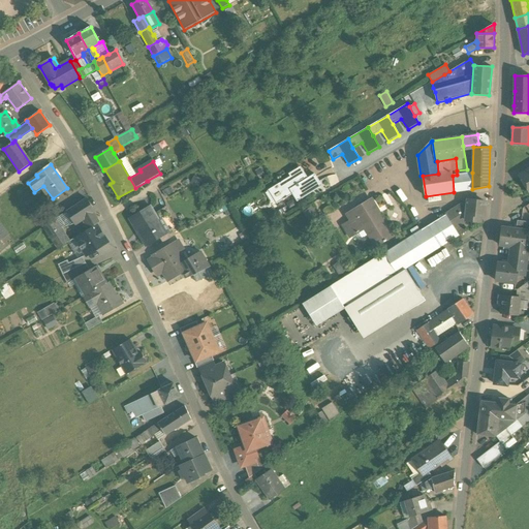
[(528,168),(519,176),(526,187),(527,186),(528,188),(528,168)]
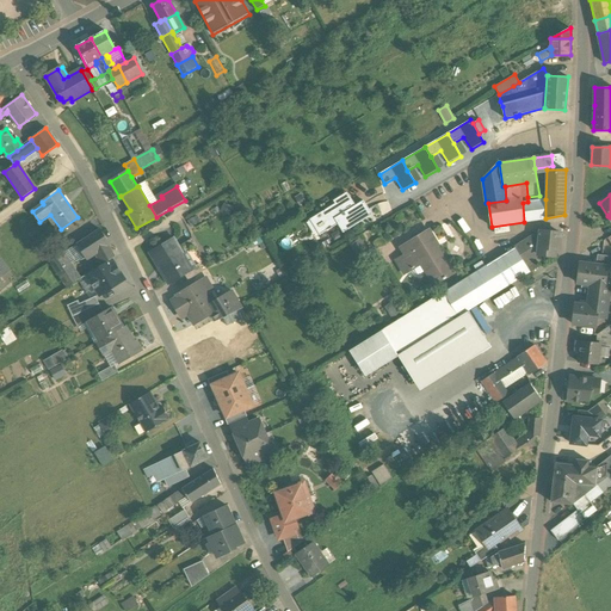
[(353,209),(345,196),(334,202),(335,205),(314,218),(320,228),(325,226),(328,230),(338,224),(344,233),(352,227),(351,224),(370,213),(364,202),(353,209)]
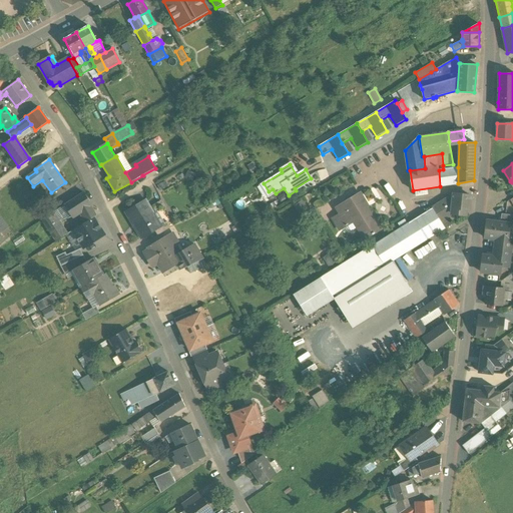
[(443,169),(439,170),(440,186),(458,183),(458,167),(443,169)]
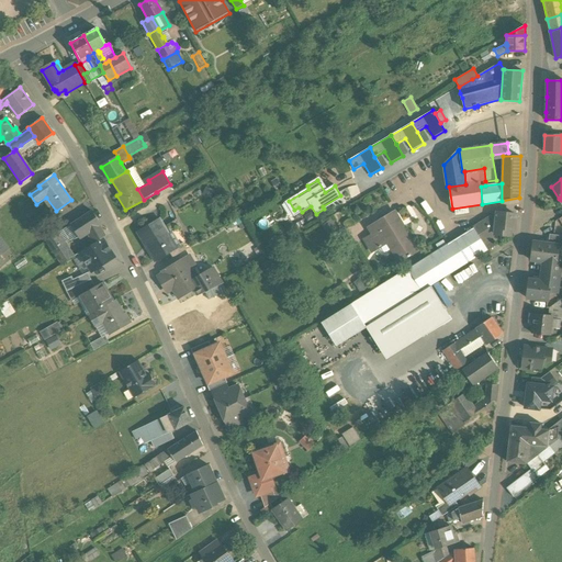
[(289,201),(285,203),(294,216),(302,212),(299,208),(294,210),(289,201)]
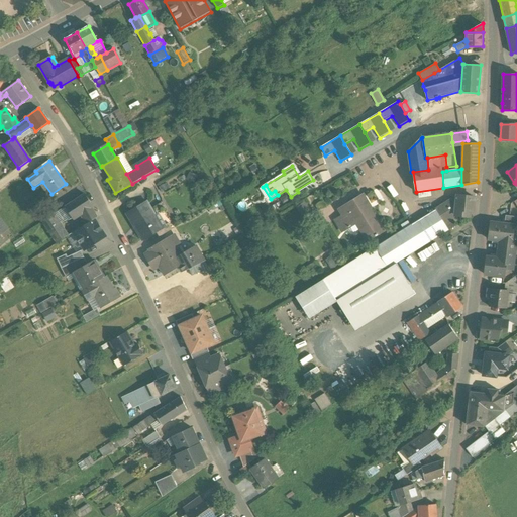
[(81,215),(92,207),(84,194),(66,207),(74,219),(81,215)]
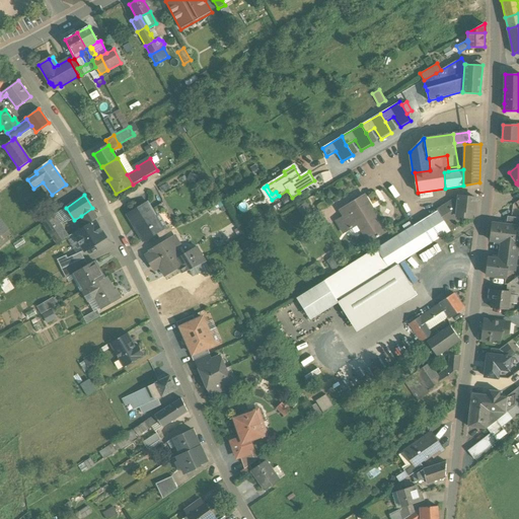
[(364,196),(340,210),(344,217),(344,216),(350,226),(351,226),(362,219),(366,227),(361,230),(368,242),(384,232),(369,207),(371,206),(364,196)]
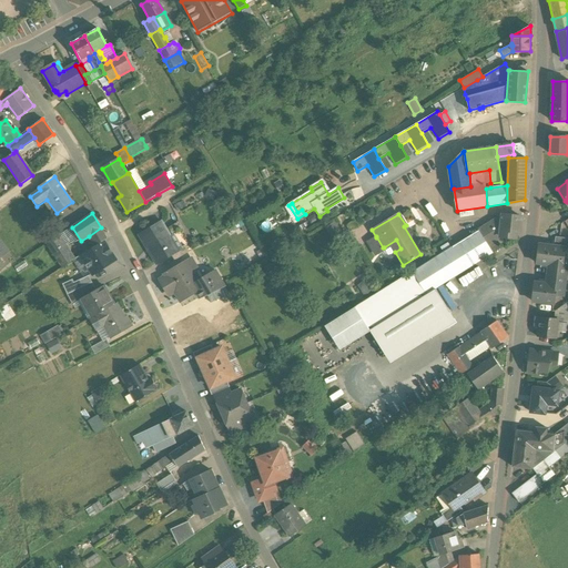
[(503,215),(478,231),(486,242),(494,237),(495,240),(500,236),(499,236),(503,215)]
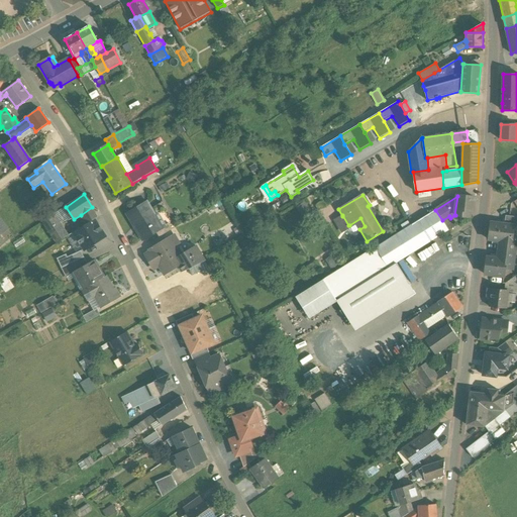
[(475,198),(457,196),(454,215),(455,215),(469,217),(470,211),(473,212),(475,198)]
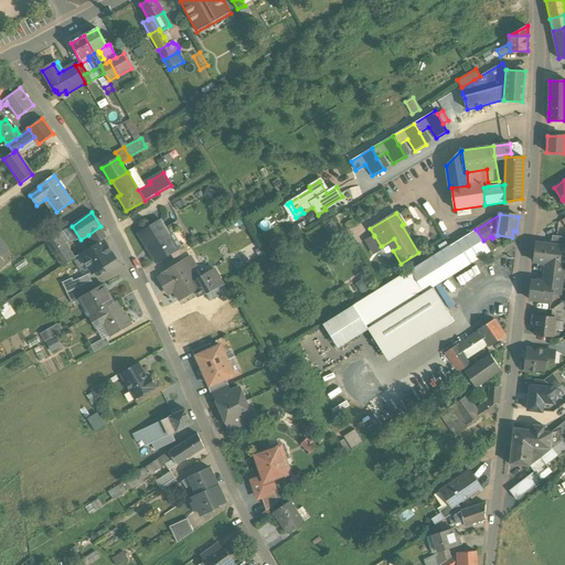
[(178,248),(160,222),(138,234),(147,247),(149,246),(158,262),(170,254),(178,249),(178,248)]
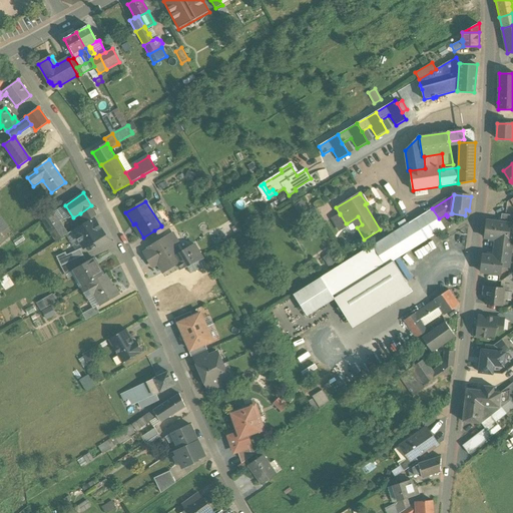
[(91,205),(80,213),(86,222),(96,215),(91,205)]
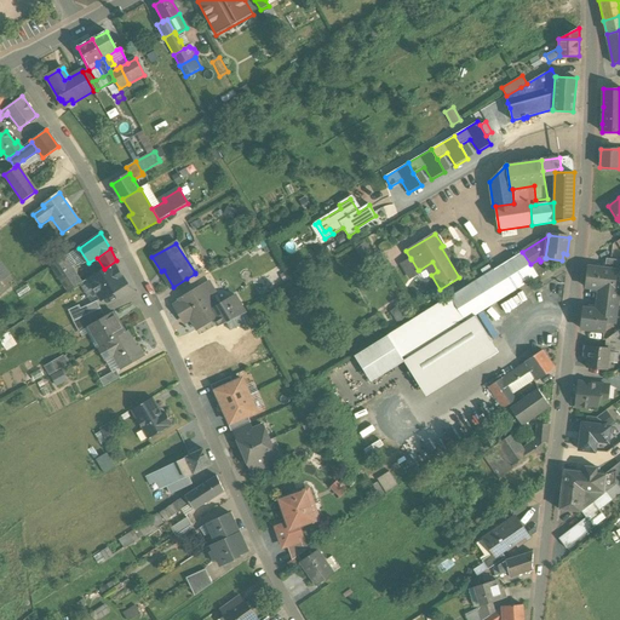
[(522,252),(494,268),(449,297),(465,322),(475,316),(538,276),(530,264),(522,252)]
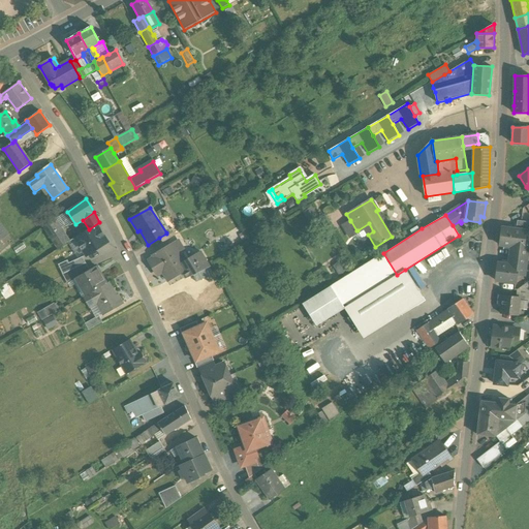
[(55,219),(43,227),(58,249),(69,242),(58,224),(55,219)]
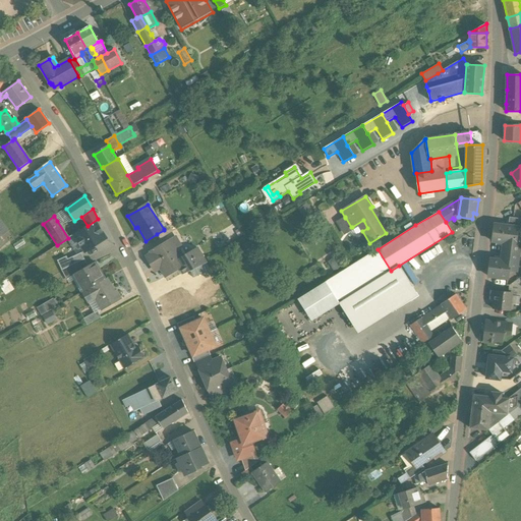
[(351,227),(345,217),(345,218),(337,222),(345,234),(353,229),(352,227),(351,227)]
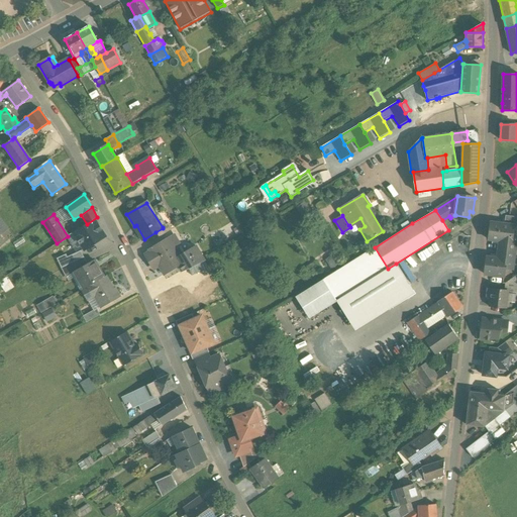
[(0,216),(0,235),(9,229),(0,216)]
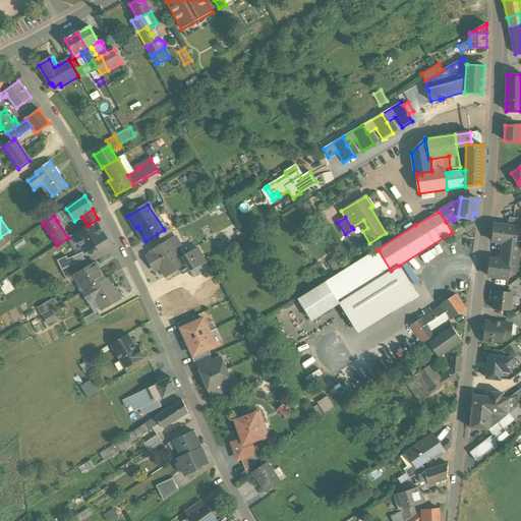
[(453,218),(446,222),(452,232),(459,228),(454,220),(453,218)]
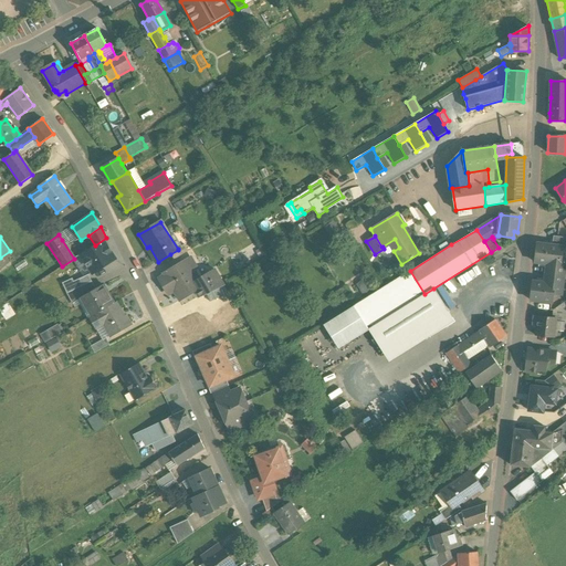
[(565,238),(558,237),(553,237),(552,245),(563,247),(562,248),(565,248),(565,238)]
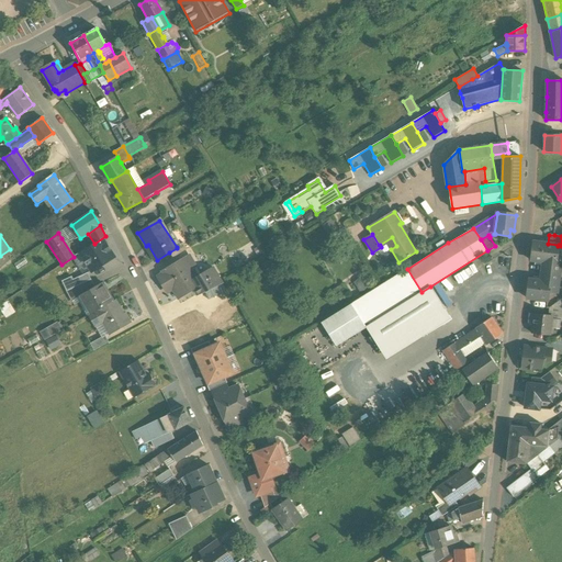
[(92,272),(114,257),(102,238),(80,254),(92,272)]
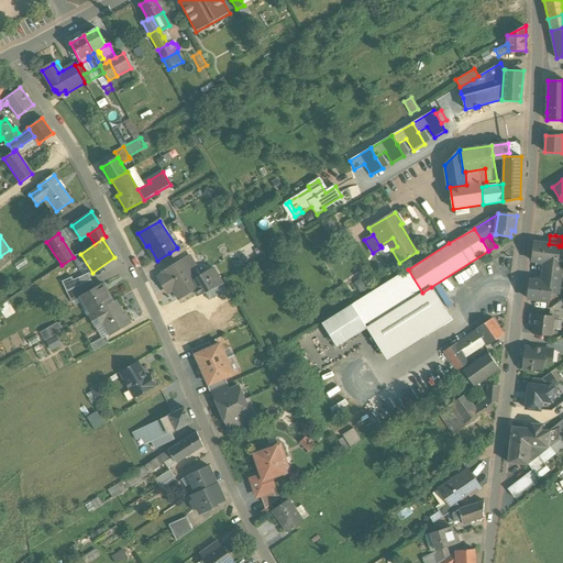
[(549,244),(533,242),(531,262),(543,263),(542,272),(560,274),(562,264),(558,263),(559,246),(560,245),(549,244)]
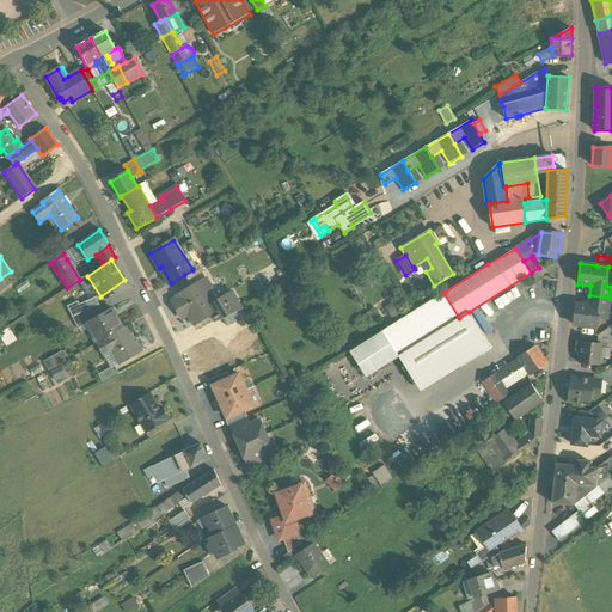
[(200,264),(193,269),(193,270),(184,275),(188,281),(203,273),(200,264)]
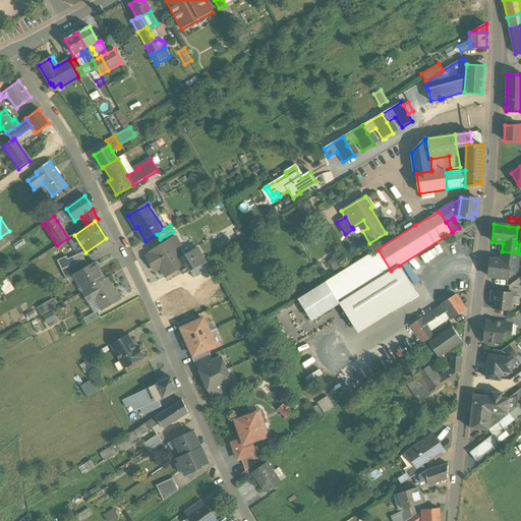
[(240,229),(235,233),(238,238),(243,234),(240,229)]
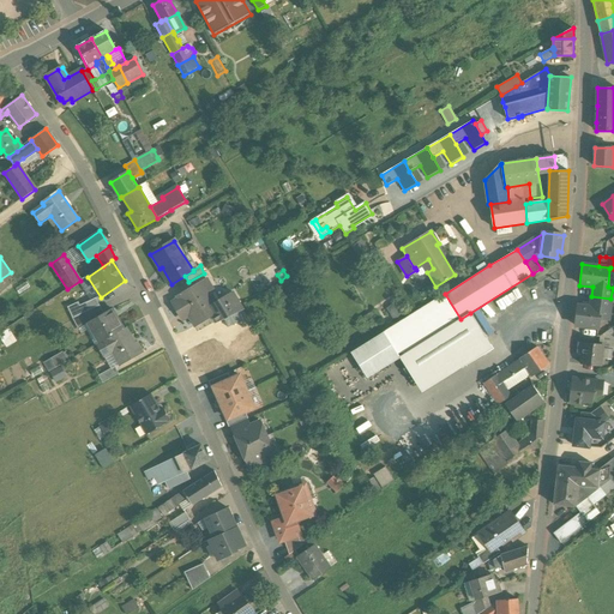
[(215,293),(208,280),(202,283),(209,296),(211,295),(215,293)]
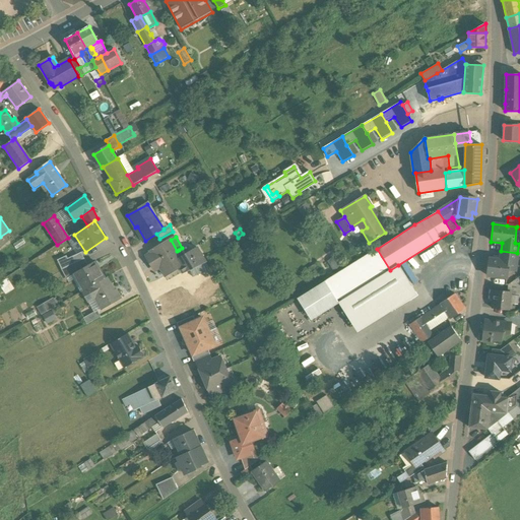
[(26,244),(22,238),(12,244),(16,250),(26,244)]
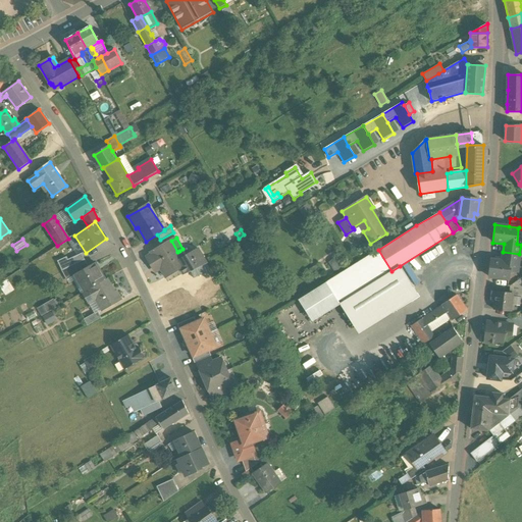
[(177,252),(171,241),(151,253),(152,254),(147,256),(153,266),(157,263),(165,277),(180,268),(188,264),(184,258),(179,251),(177,252)]
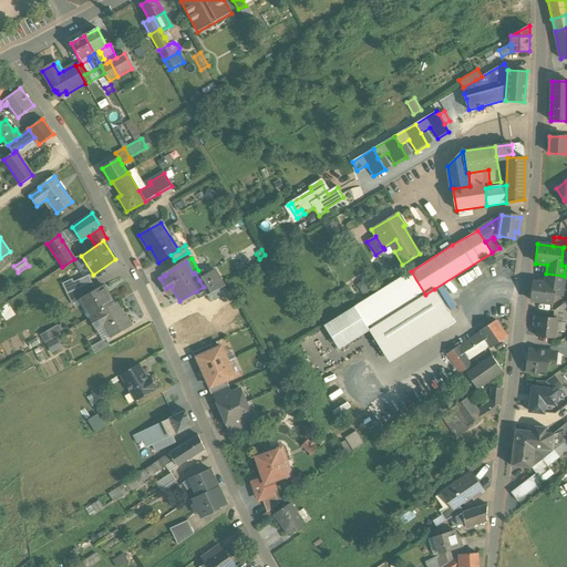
[(411,271),(354,307),(369,330),(425,295),(411,271)]
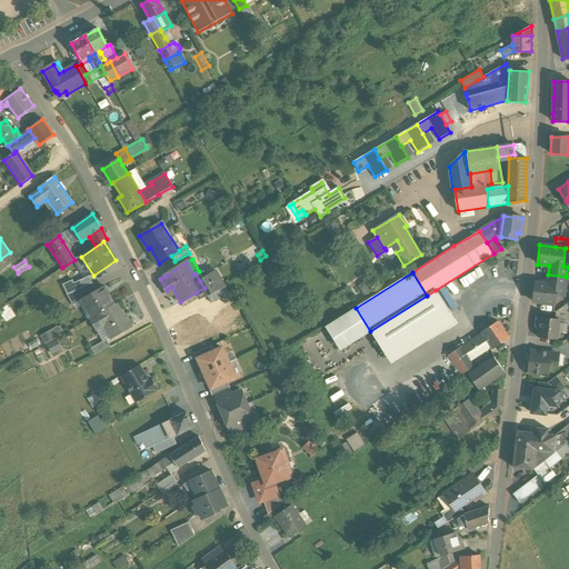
[(566,277),(548,275),(547,285),(557,286),(556,295),(563,296),(566,277)]
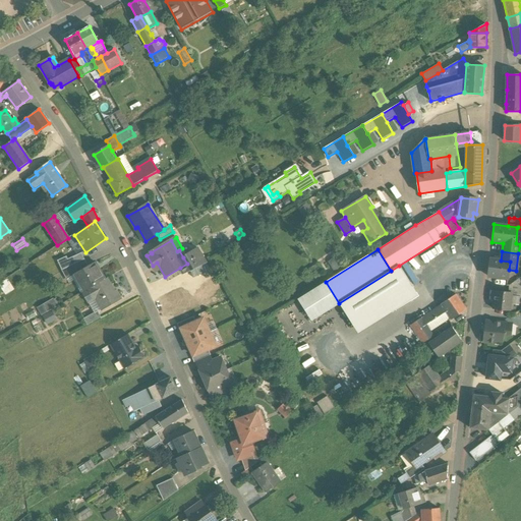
[(200,252),(193,256),(191,252),(183,257),(187,264),(180,268),(184,274),(207,264),(200,252)]
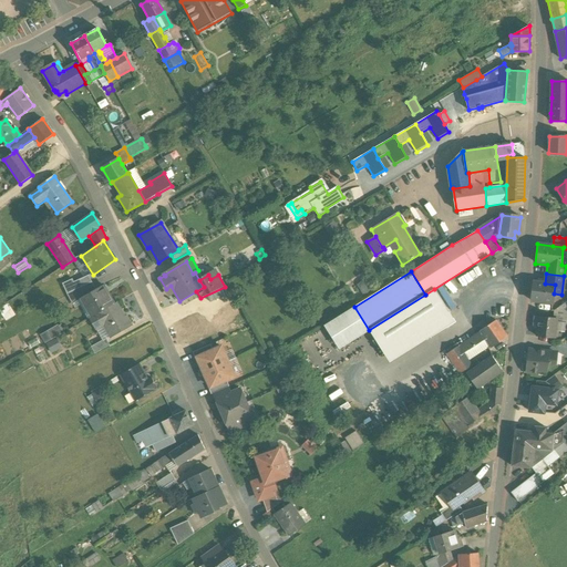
[(62,284),(68,295),(92,282),(89,276),(74,282),(73,279),(62,284)]
